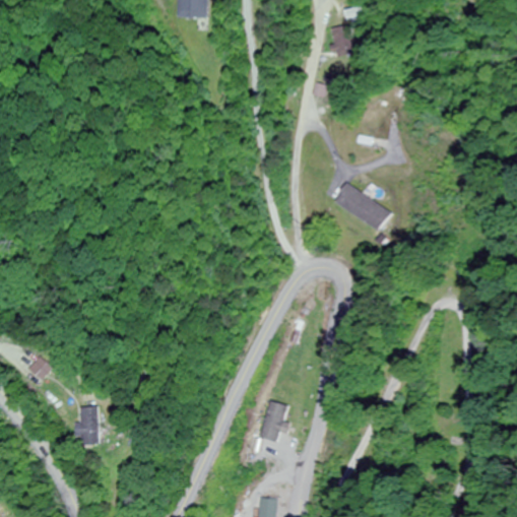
[(177,0),(177,15),(209,15),(209,0),(177,0)]
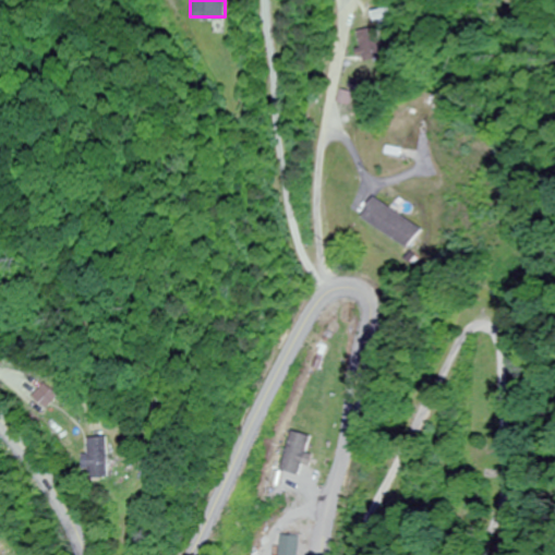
[(354,28),(360,59),(378,55),(374,27),(388,24),(385,5),(370,9),(372,25),(354,28)]
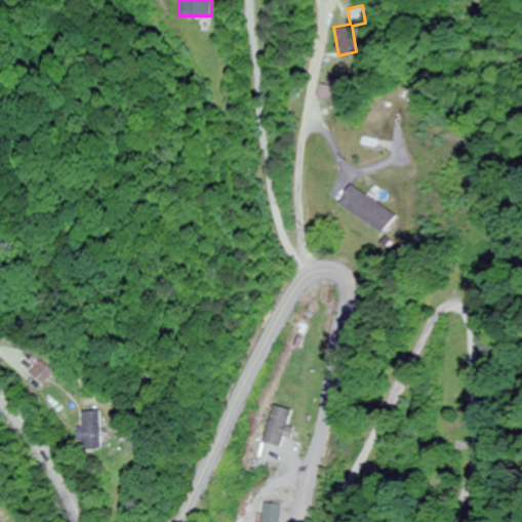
[(387,139),(394,95),(386,94),(378,137),(387,139)]
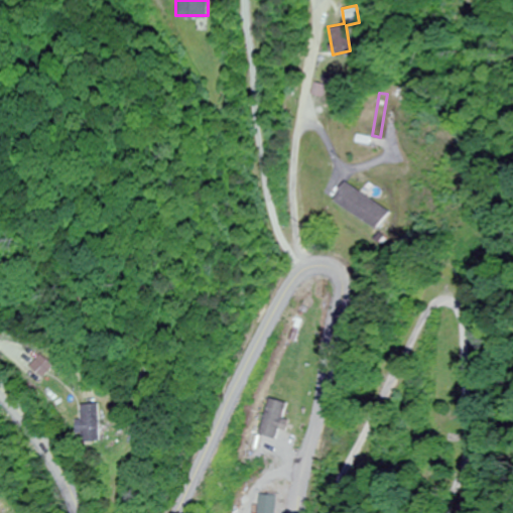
[(372,227),(385,211),(346,179),(333,197),(372,227)]
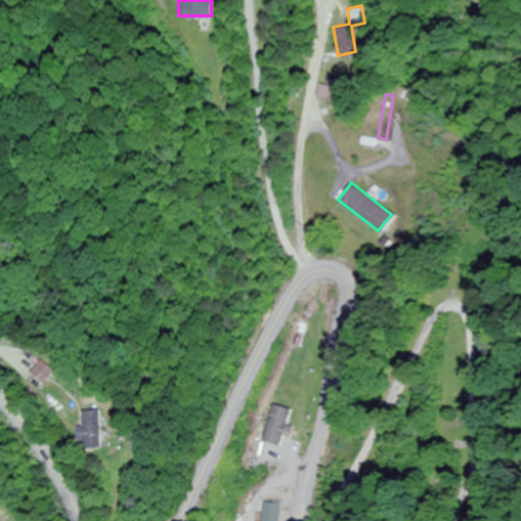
[(101,446),(100,407),(82,408),(83,446),(101,446)]
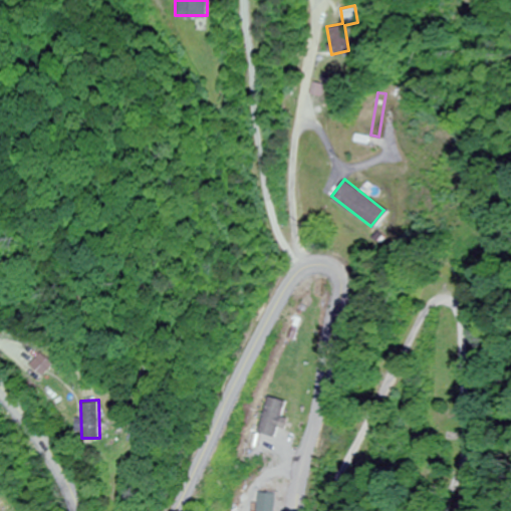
[(268,510),(269,492),(252,491),(251,510),(268,510)]
